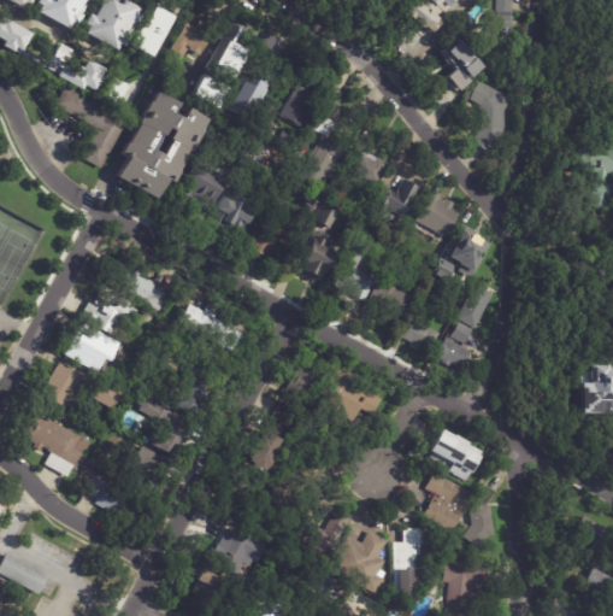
[(68,27),(37,10),(41,3),(36,0),(90,0),(75,30),(68,27)]
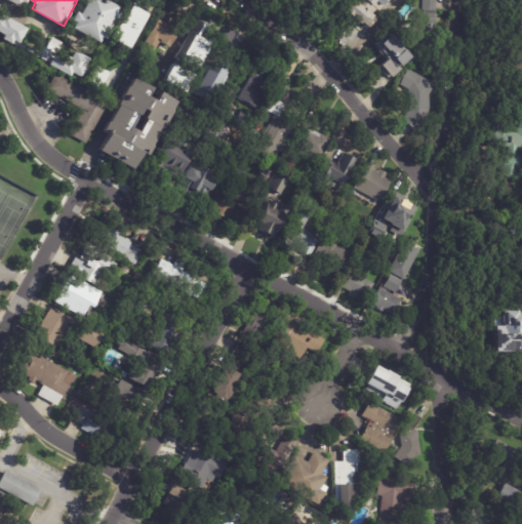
[(97,43),(71,29),(73,24),(70,22),(75,12),(78,14),(84,2),(80,0),(103,0),(116,7),(114,11),(118,13),(104,39),(99,38),(97,43)]
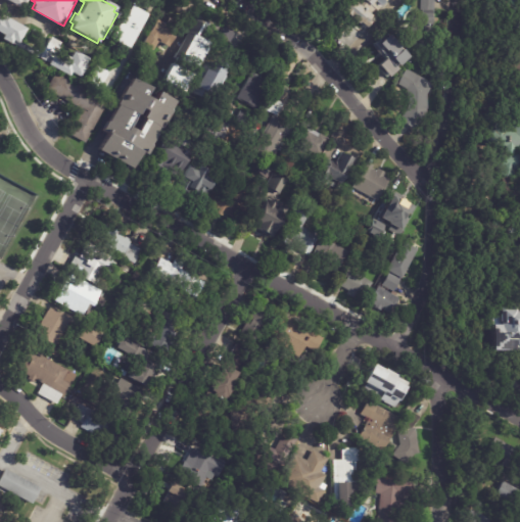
[(125,44),(124,46),(111,39),(116,29),(115,28),(125,11),(125,12),(131,0),(141,0),(153,7),(143,27),(131,19),(130,21),(136,25),(125,44)]
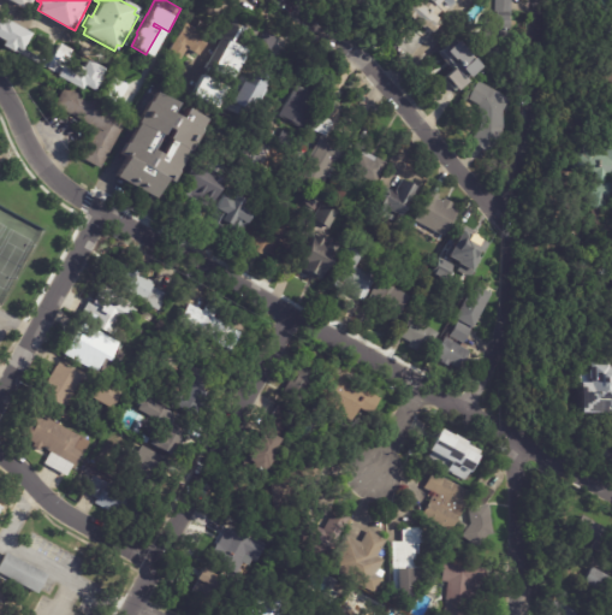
[(453,0),(435,21),(439,24),(432,34),(423,27),(422,28),(403,11),(413,0),(416,0),(417,1),(417,0),(453,0)]
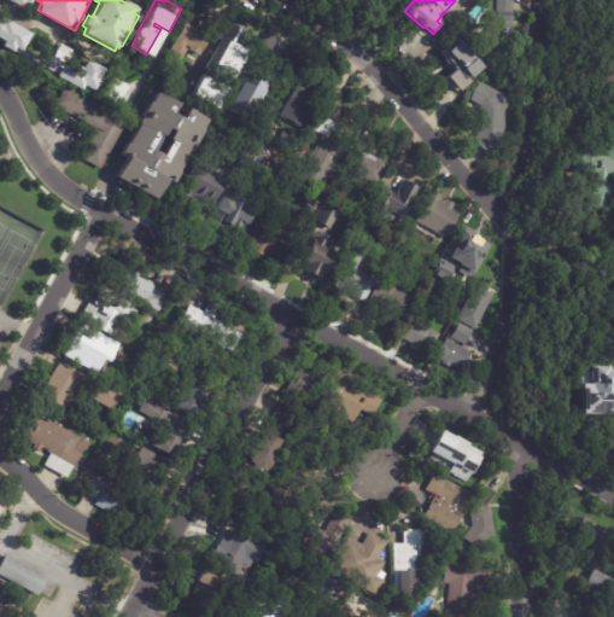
[(518,0),(518,15),(514,15),(514,58),(491,58),(491,17),(501,17),(501,0),(518,0)]
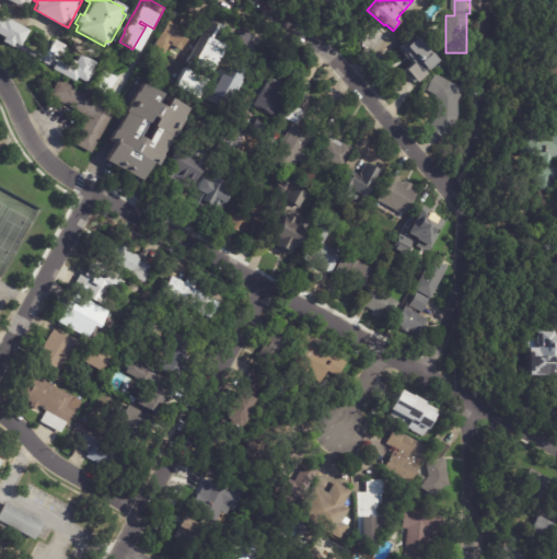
[(238,26),(231,37),(218,30),(211,39),(225,47),(211,73),(202,69),(198,77),(207,81),(196,99),(174,86),(185,68),(189,70),(219,15),(238,26)]
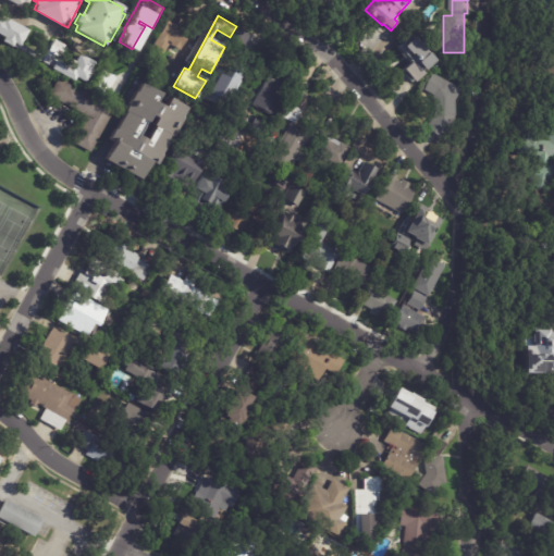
[(9,20),(28,31),(21,42),(47,57),(57,39),(68,46),(65,50),(68,51),(61,62),(68,65),(71,60),(75,62),(78,54),(94,63),(89,71),(91,72),(85,83),(76,78),(74,82),(51,70),(53,66),(14,45),(13,48),(2,41),(4,37),(0,34),(0,20),(2,22),(4,17),(9,20)]
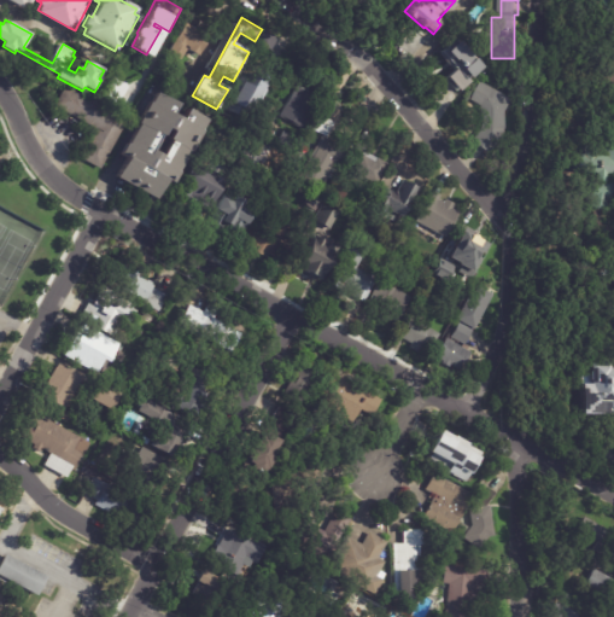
[(202,27),(214,33),(202,54),(189,47),(182,58),(171,52),(188,21),(202,28),(202,27)]
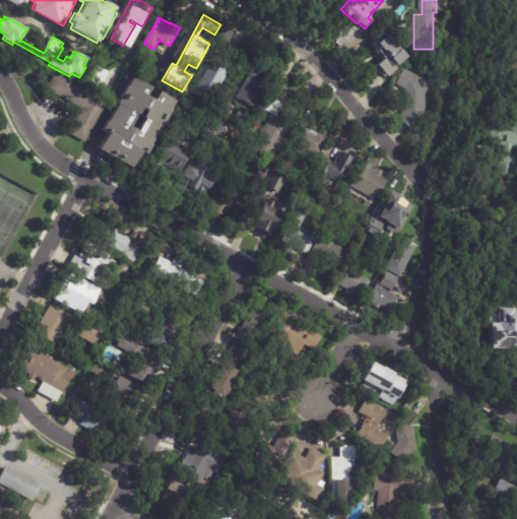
[(235,30),(225,25),(220,37),(231,41),(235,30)]
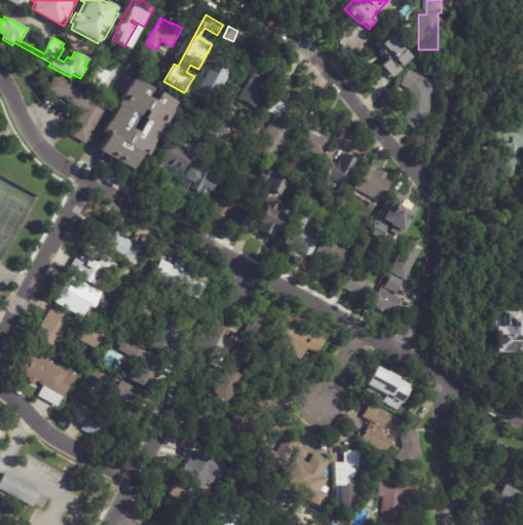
[(241,47),(249,38),(240,32),(233,41),(241,47)]
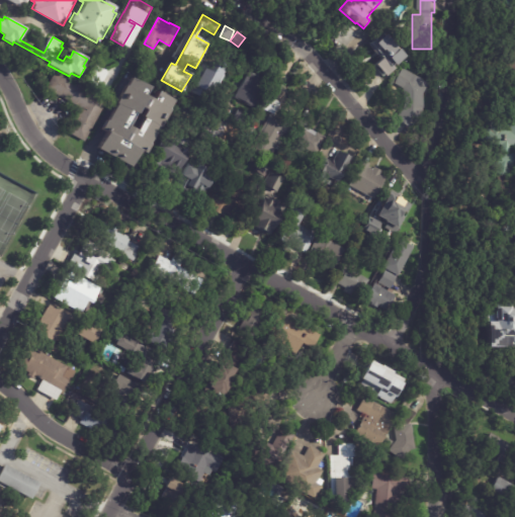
[(388,76),(377,64),(384,57),(373,44),(385,33),(405,56),(396,65),(398,67),(388,76)]
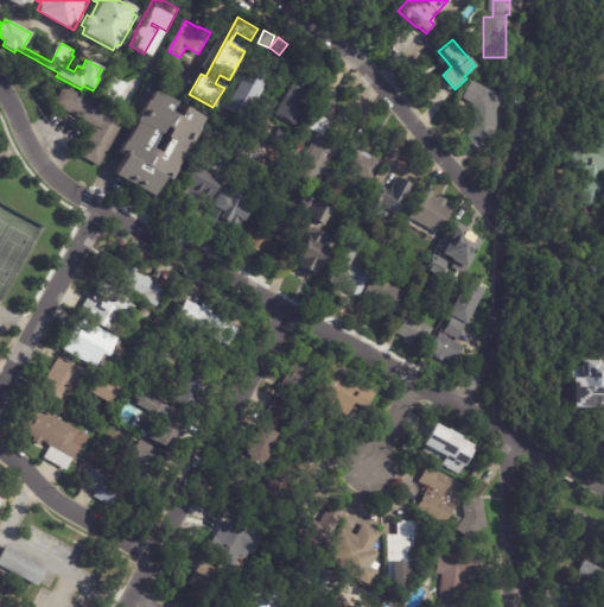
[(254,101),(235,90),(252,62),(271,73),(254,101)]
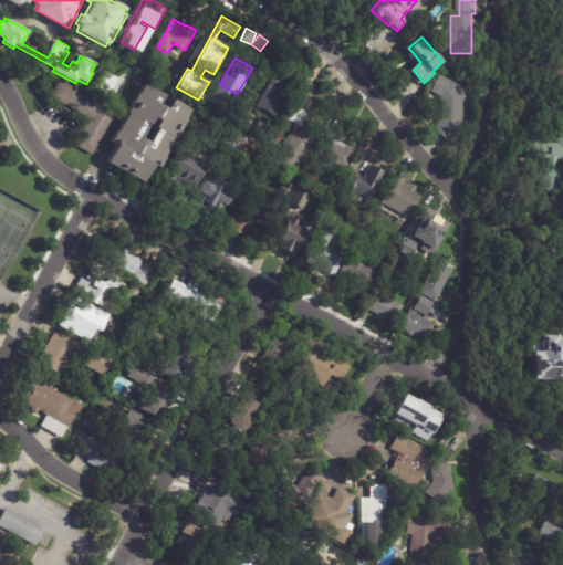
[(562,83),(553,77),(562,62),(560,61),(562,58),(562,83)]
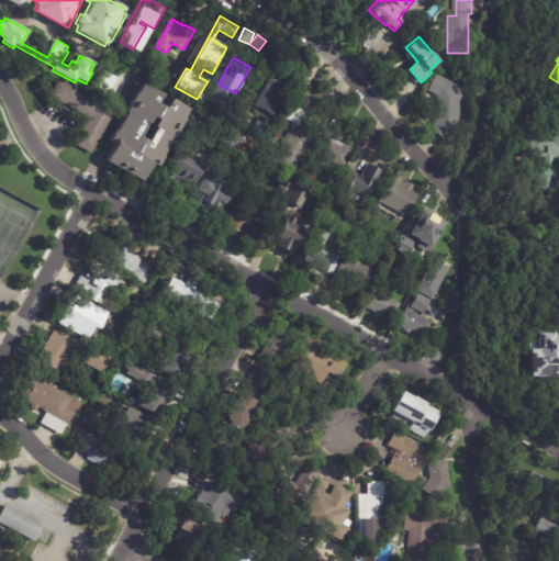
[(127,58),(140,66),(126,90),(113,82),(126,58),(127,58)]
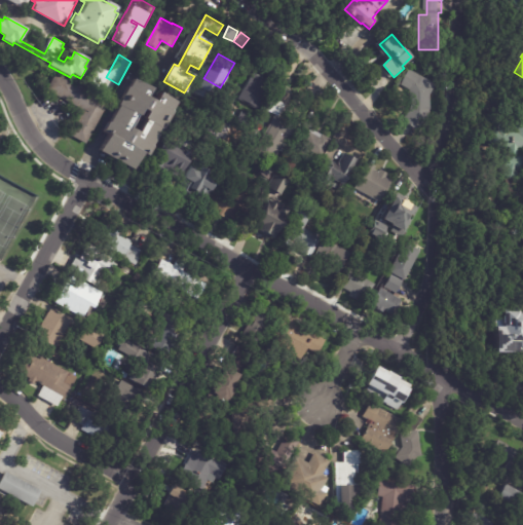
[(416,127),(405,118),(414,107),(414,90),(404,85),(412,69),(439,83),(434,94),(432,113),(419,130),(416,127)]
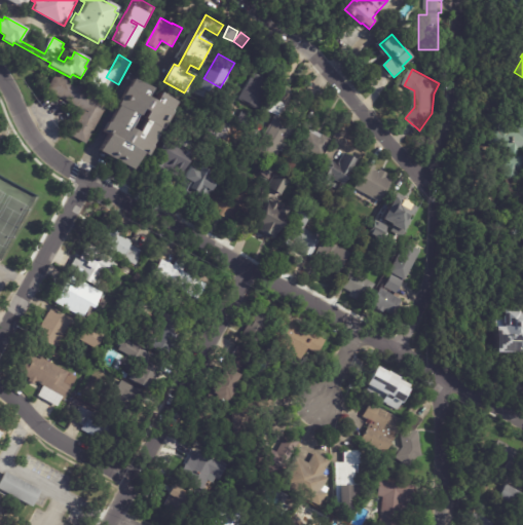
[(259,109),(239,99),(254,72),(273,82),(259,109)]
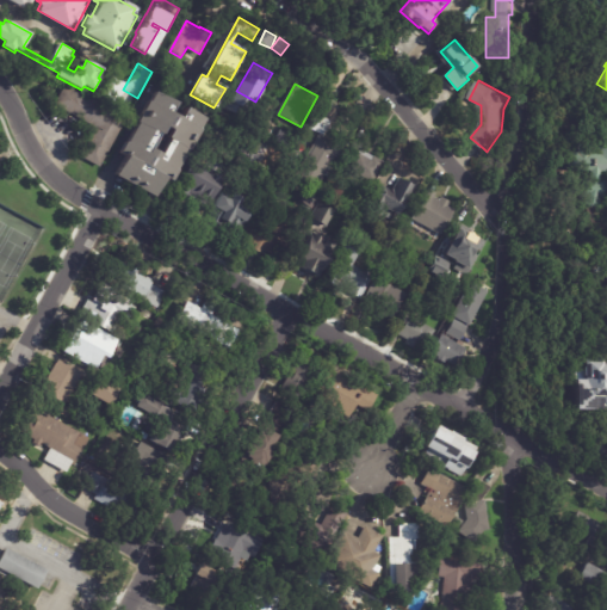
[(94,125),(55,104),(64,85),(125,118),(99,167),(80,156),(95,127),(94,125)]
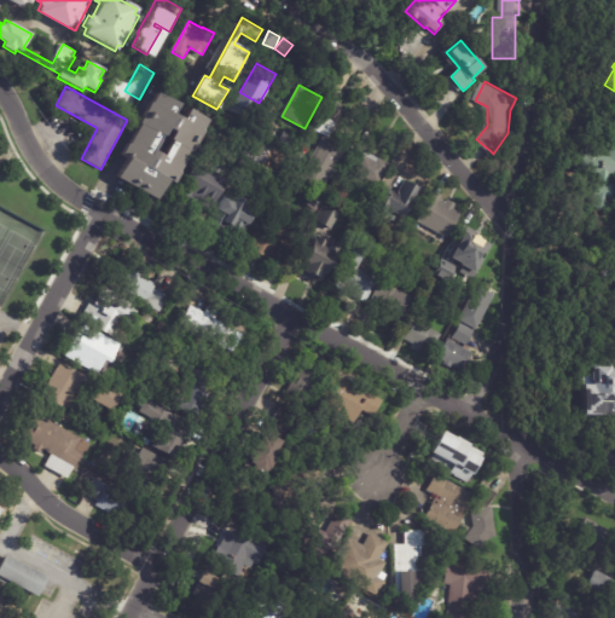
[(156,198),(116,178),(126,159),(120,155),(127,142),(128,143),(139,123),(138,122),(149,100),(150,102),(156,91),(174,103),(168,114),(178,119),(184,108),(206,120),(201,130),(202,130),(191,150),(190,150),(179,171),(180,172),(174,183),(166,180),(156,198)]
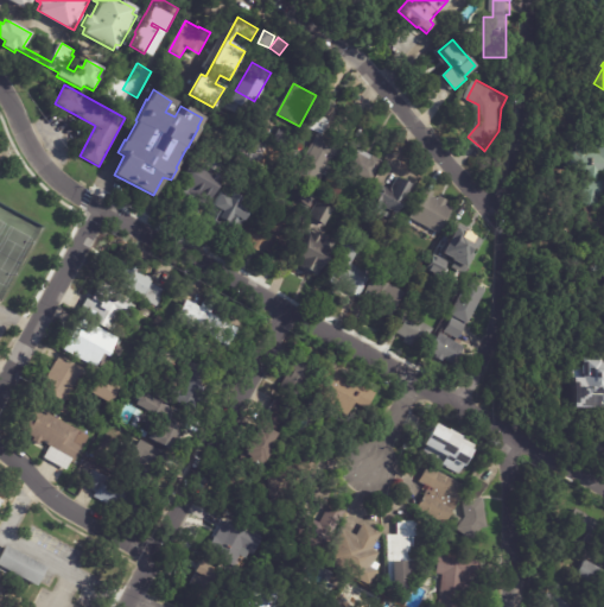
[(247,121),(234,115),(239,103),(252,111),(247,121)]
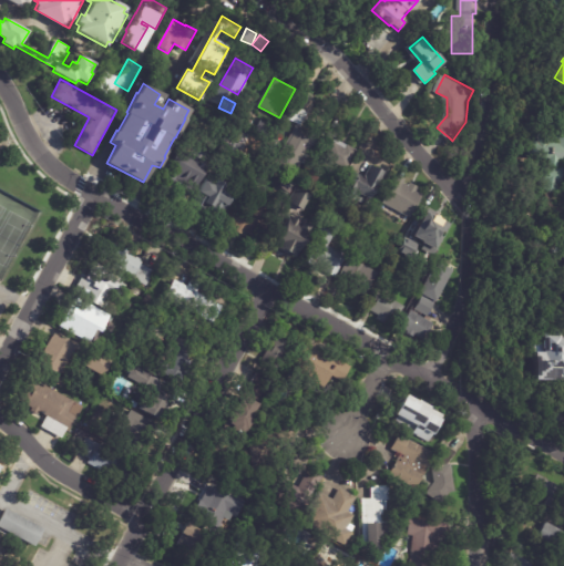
[(295,105),(308,112),(301,125),(286,117),(293,104),(295,105)]
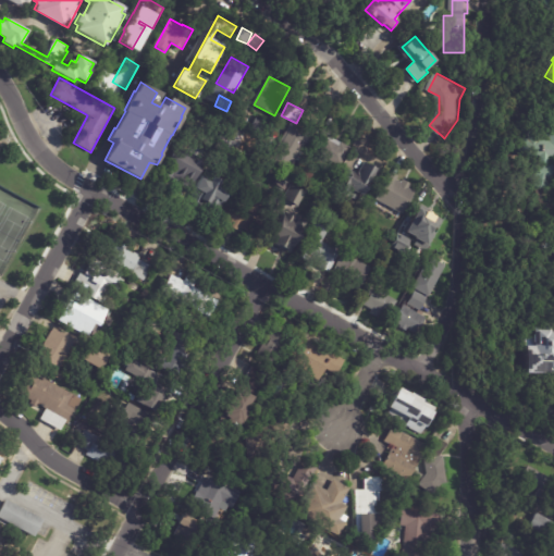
[(270,123),(263,136),(250,130),(258,116),(270,123)]
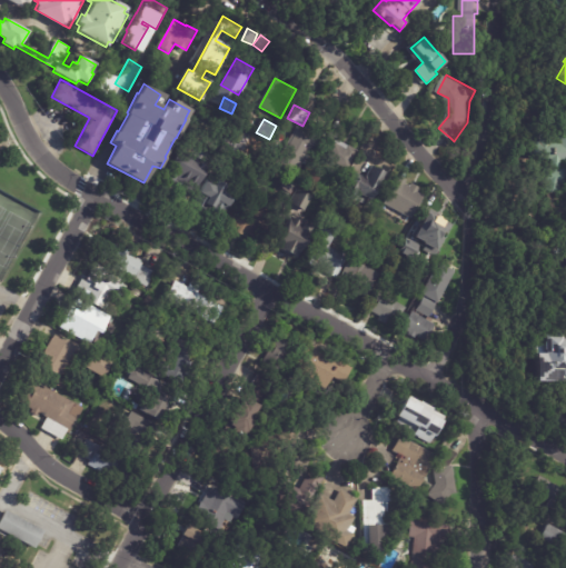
[(276,169),(299,125),(321,137),(299,180),(276,169)]
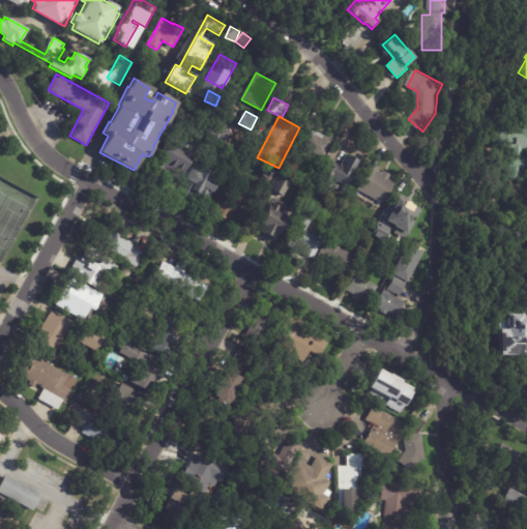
[(324,135),(325,136),(326,135),(335,140),(325,157),(305,147),(314,133),(315,133),(316,130),(324,135)]
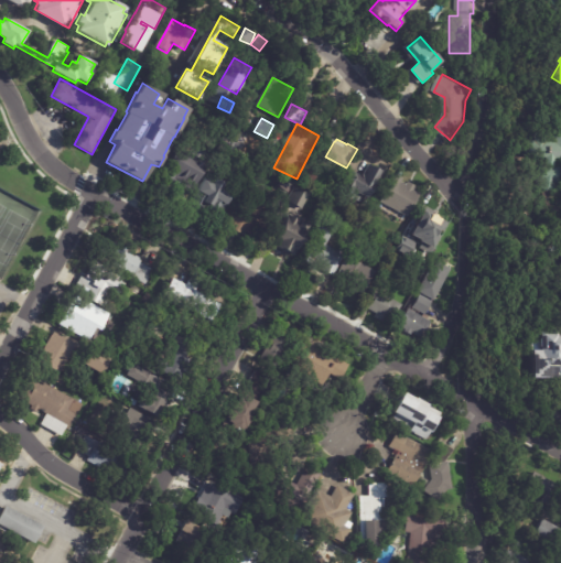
[(208,163),(194,190),(176,180),(174,185),(161,177),(179,147),(208,163)]
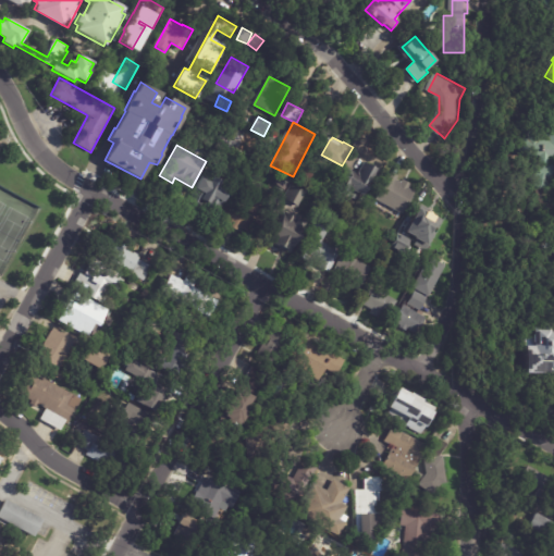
[(376,165),(381,168),(366,194),(354,187),(347,199),(334,192),(348,167),(360,173),(367,160),(376,165)]
